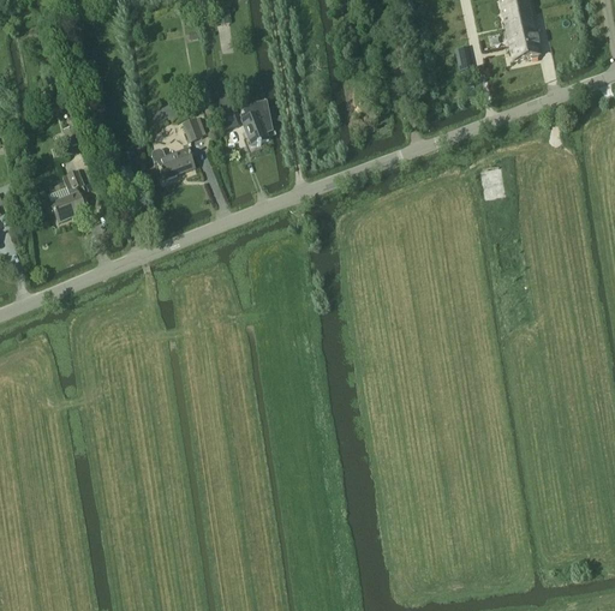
[(499,0),(512,61),(530,58),(532,59),(537,58),(538,55),(541,55),(530,0),(499,0)]
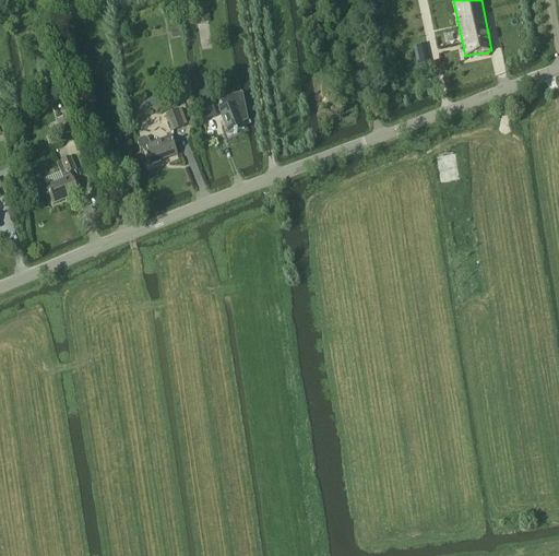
[(209,6),(193,8),(195,16),(197,16),(207,14),(210,14),(209,6)]
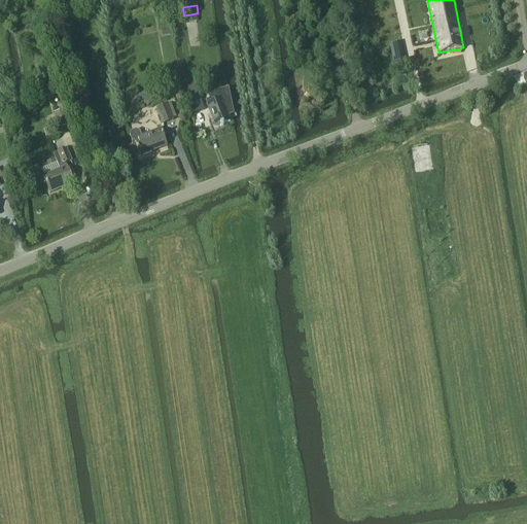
[(401,47),(400,40),(390,42),(391,49),(401,47)]
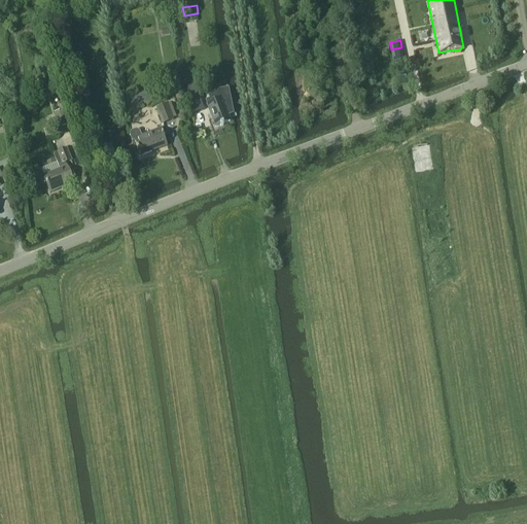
[(206,99),(207,103),(216,126),(231,120),(229,114),(234,111),(229,86),(218,88),(209,94),(210,97),(206,99)]
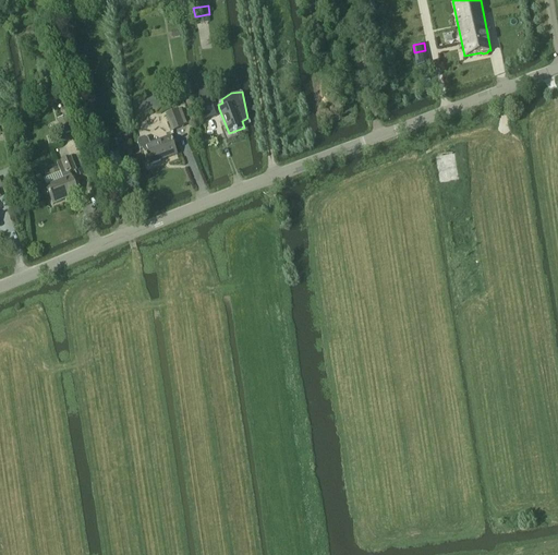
[(184,125),(178,108),(165,112),(171,130),(184,125)]
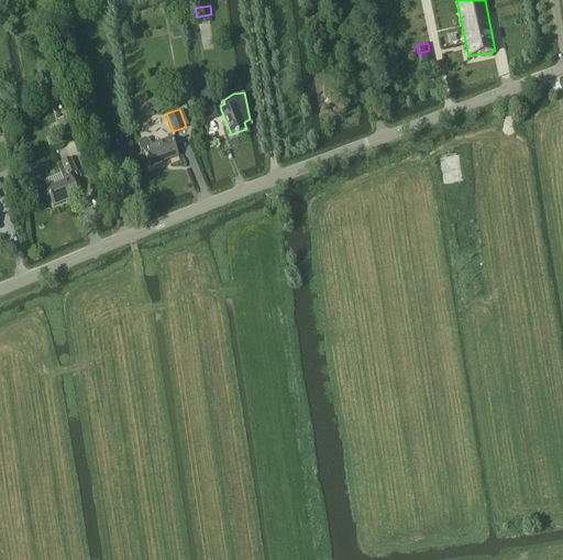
[(59,124),(57,124),(58,130),(61,129),(63,135),(75,131),(69,114),(57,118),(59,124)]
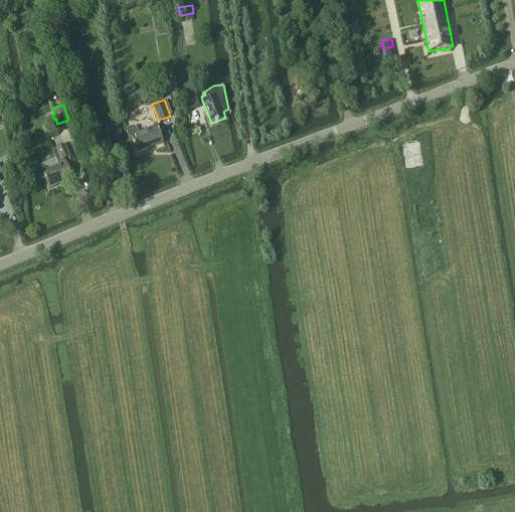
[(51,123),(42,125),(45,132),(53,129),(51,123)]
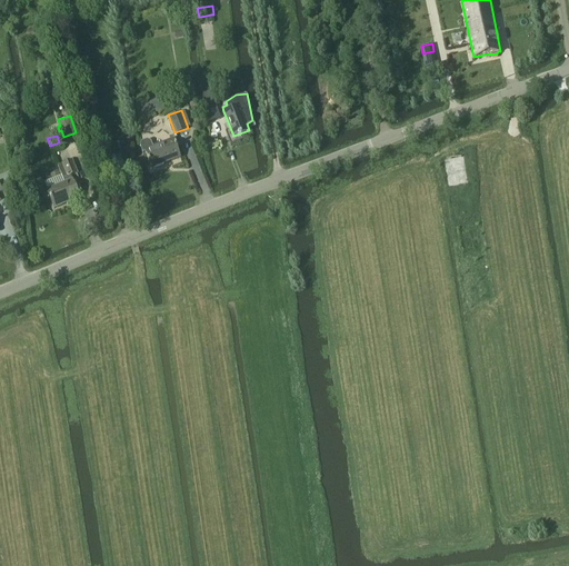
[(173,137),(152,145),(150,139),(147,138),(141,140),(139,144),(142,151),(146,150),(151,167),(180,156),(173,137)]
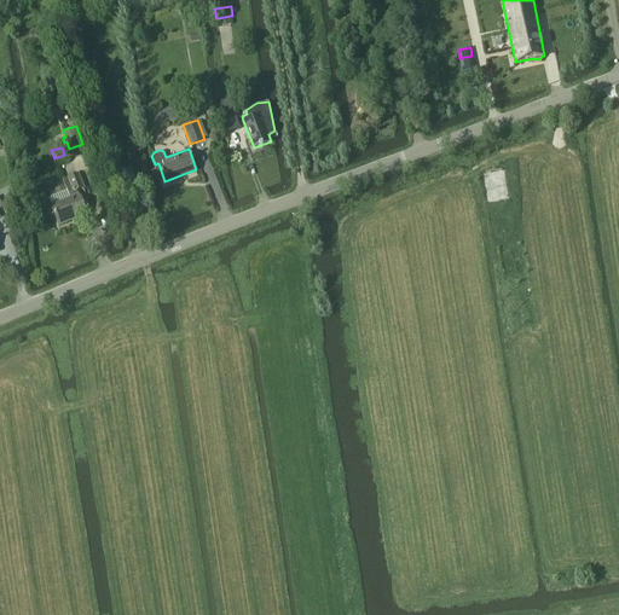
[(80,154),(73,156),(77,169),(85,167),(80,154)]
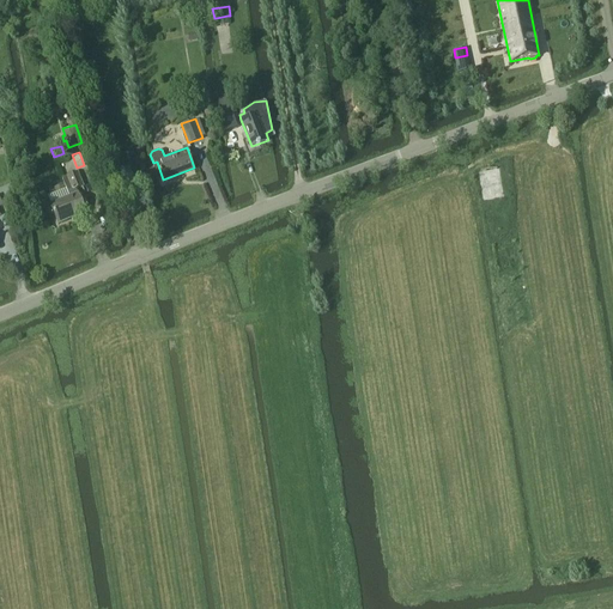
[(504,195),(499,165),(478,169),(483,199),(504,195)]
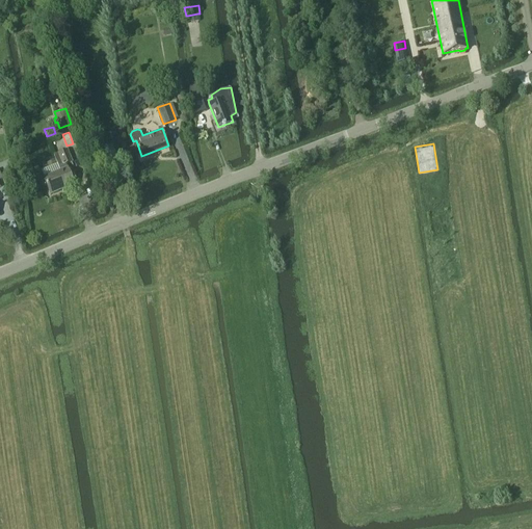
[(58,165),(60,169),(68,166),(67,163),(73,160),(68,148),(57,152),(61,163),(58,165)]
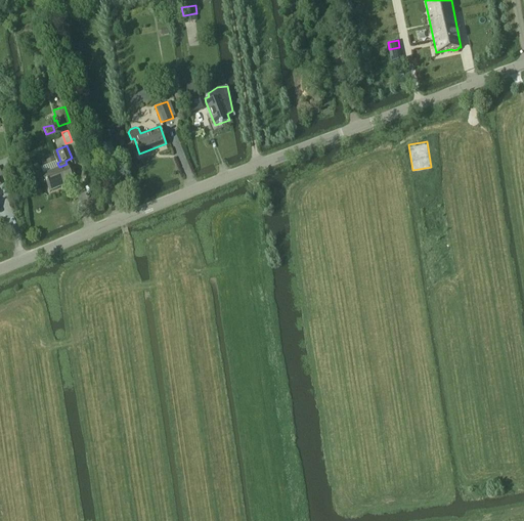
[(29,161),(28,148),(20,149),(23,162),(29,161)]
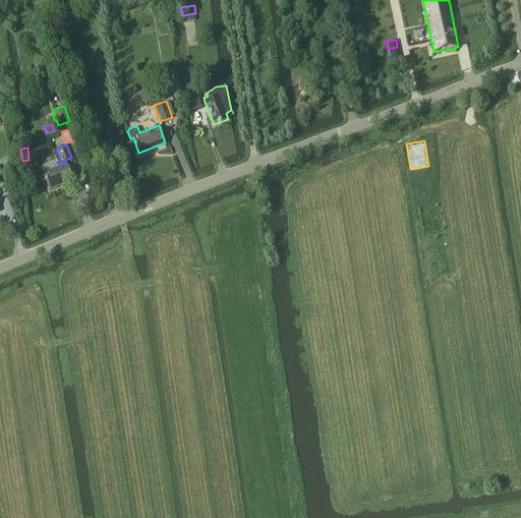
[(66,163),(59,166),(42,172),(49,189),(61,184),(62,187),(74,182),(66,163)]
